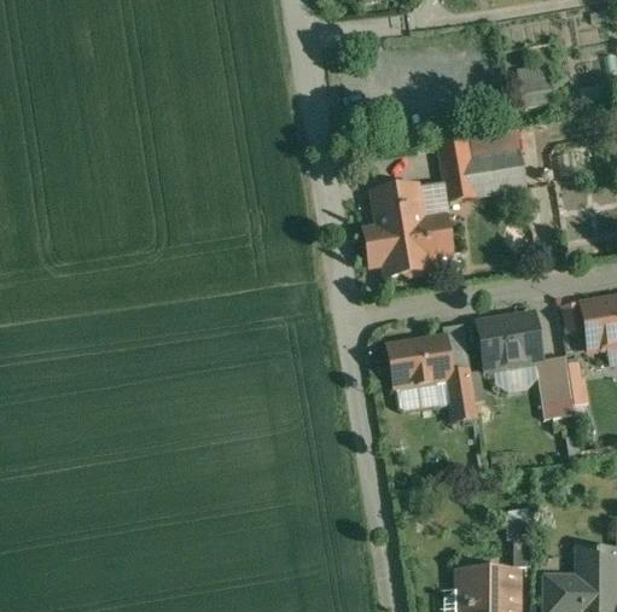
[(524,71),(530,103),(558,98),(552,65),(524,71)]
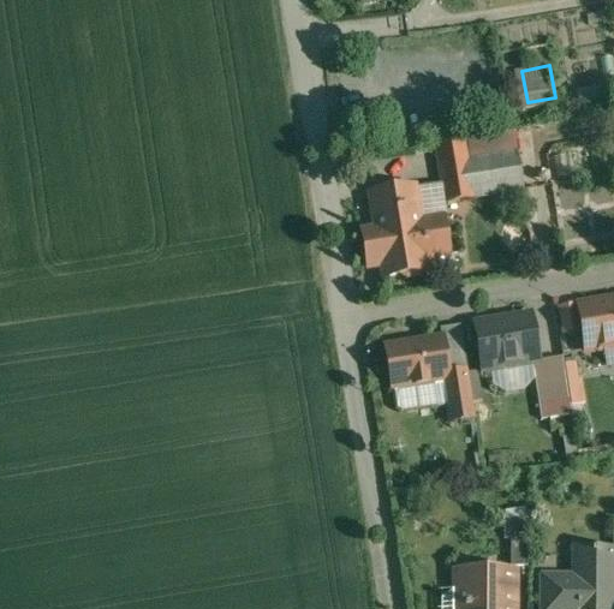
[(466,137),(435,142),(439,162),(469,156),(466,137)]
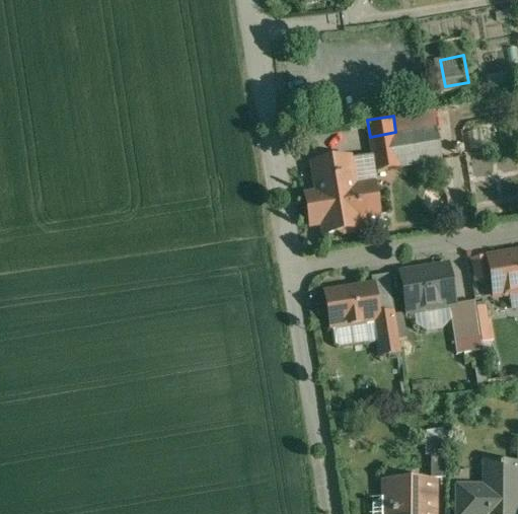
[(395,132),(370,137),(375,167),(441,156),(436,126),(395,132)]
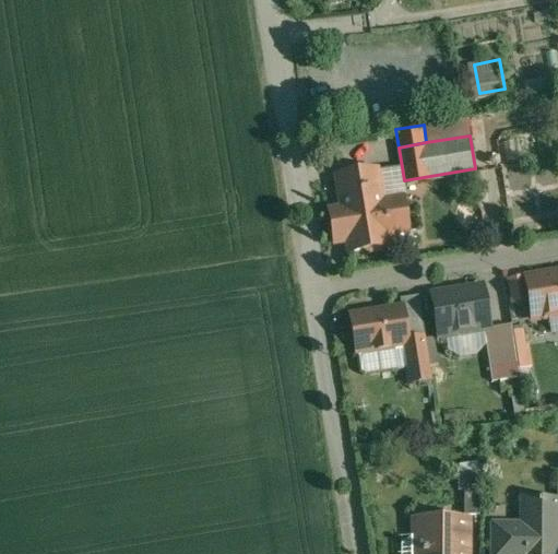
[(507,138),(509,156),(524,155),(522,136),(507,138)]
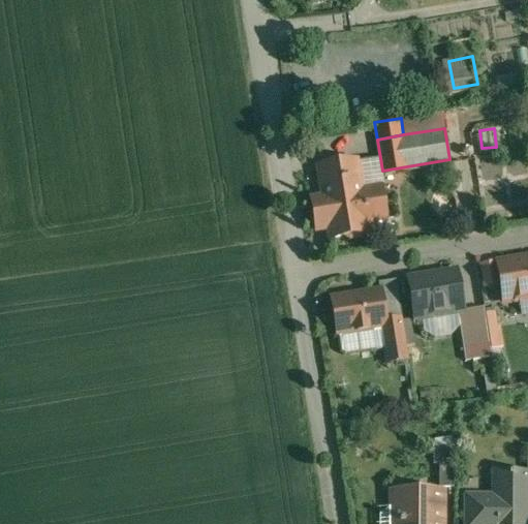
[(360,189),(354,158),(318,164),(323,195),(311,196),(316,226),(328,224),(330,236),(344,234),(349,237),(360,235),(364,230),(367,229),(365,218),(384,215),(380,185),(360,189)]
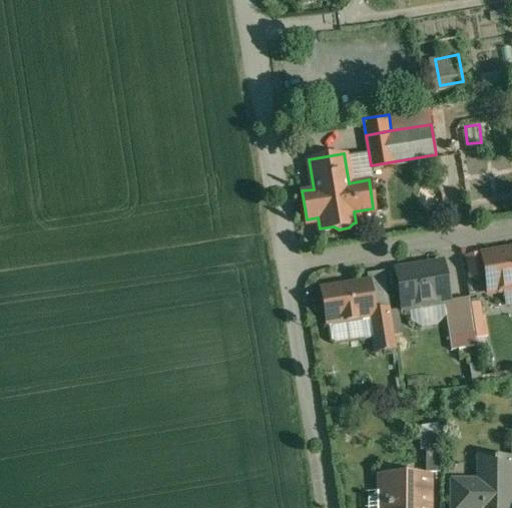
[(511,246),(506,248),(506,249),(493,251),(493,250),(482,251),(488,290),(511,286),(511,246)]
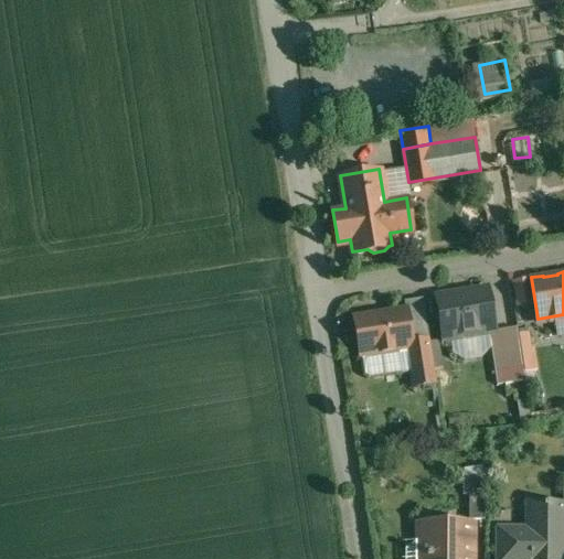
[(487,287),(458,291),(456,290),(435,293),(443,336),(493,329),(487,287)]
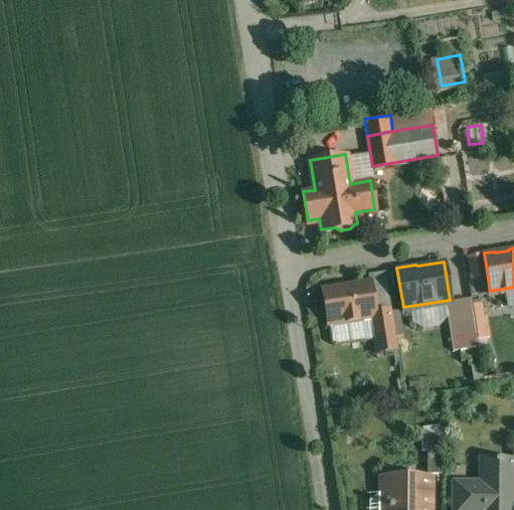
[(369,281),(323,289),(328,322),(345,319),(345,320),(358,318),(370,316),(375,315),(374,310),(369,281)]
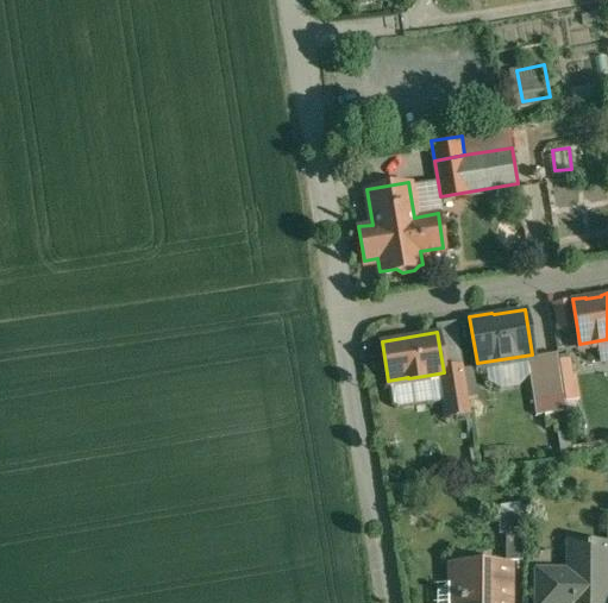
[(563,390),(556,349),(537,351),(544,394),(563,390)]
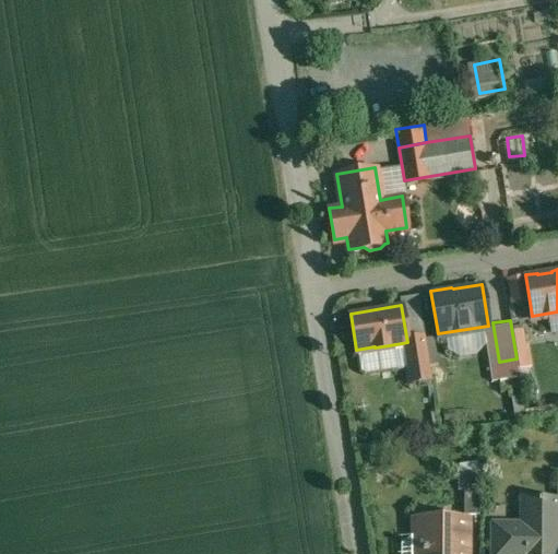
[(424,334),(406,337),(407,342),(402,343),(403,355),(427,351),(424,334)]
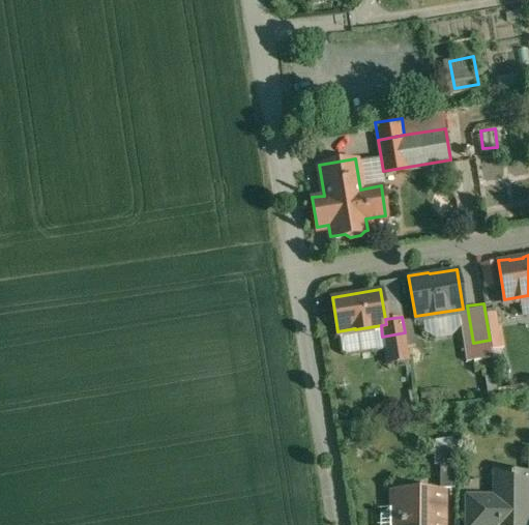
[(454,444),(440,446),(439,486),(453,486),(454,444)]
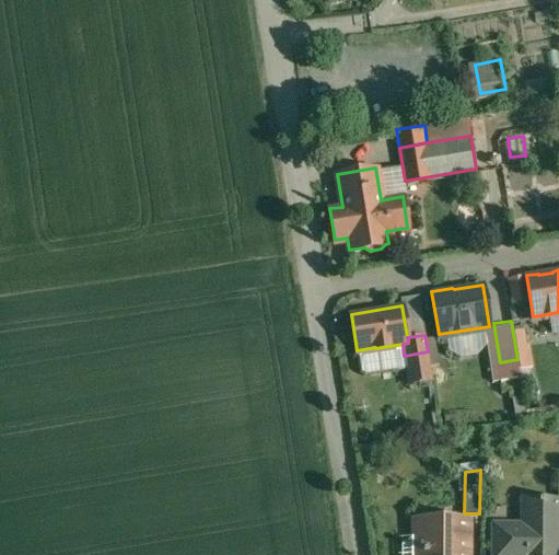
[(558,498),(523,498),(523,499),(526,499),(526,523),(493,522),(492,554),(558,554),(558,519),(558,498)]
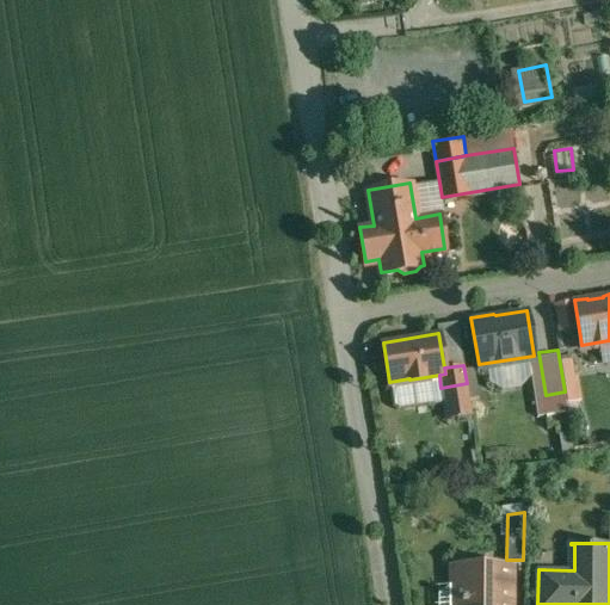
[(497,565),(454,565),(454,585),(460,585),(460,604),(501,604),(501,602),(509,602),(509,582),(497,582),(497,565)]
